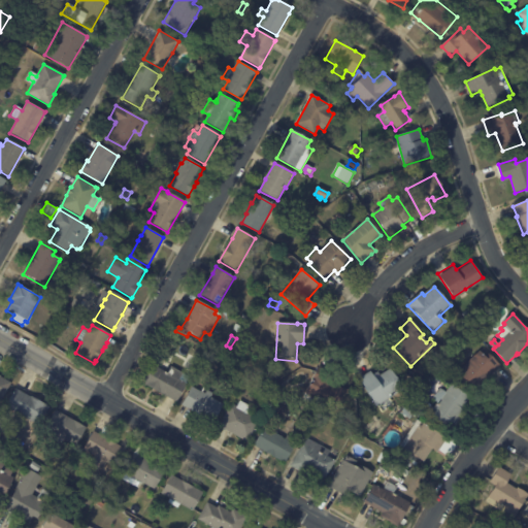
[(182,336),(193,342),(190,349),(178,342),(182,336)]
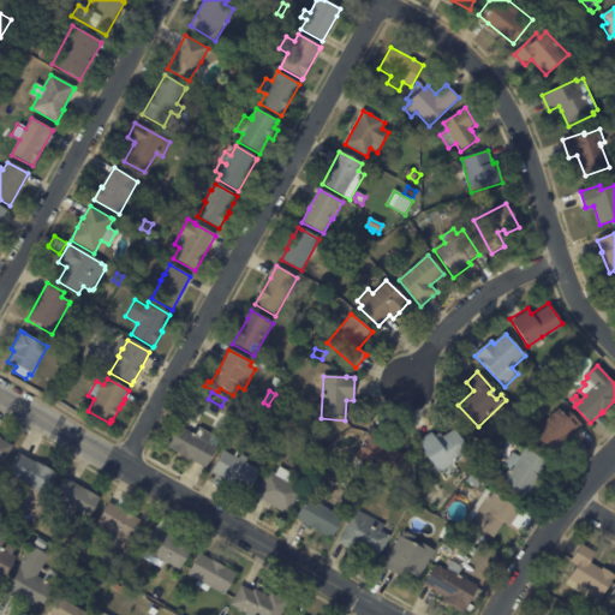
[(583,427),(553,455),(533,434),(560,410),(566,417),(569,413),(583,427)]
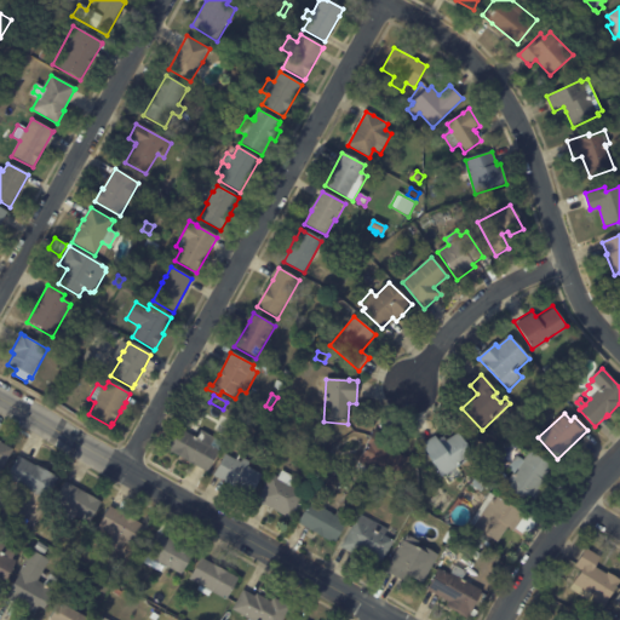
[(189,414),(201,420),(196,428),(185,422),(189,414)]
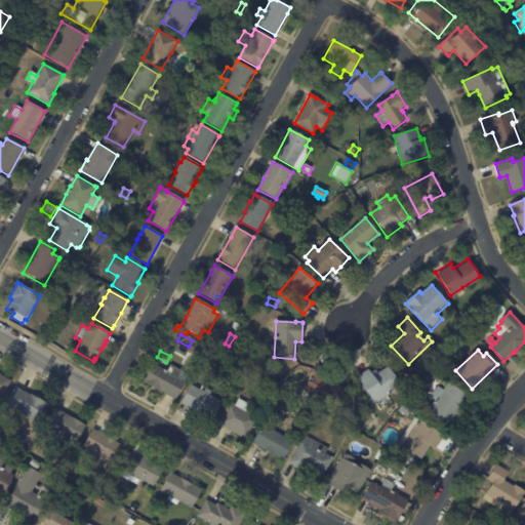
[(271,364),(271,357),(279,358),(278,365),(271,364)]
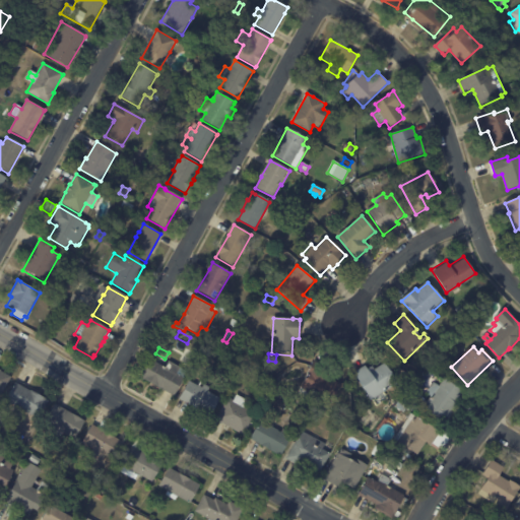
[(316,362),(327,367),(323,375),(340,384),(331,402),(312,393),(309,399),(299,394),(315,361),(316,362)]
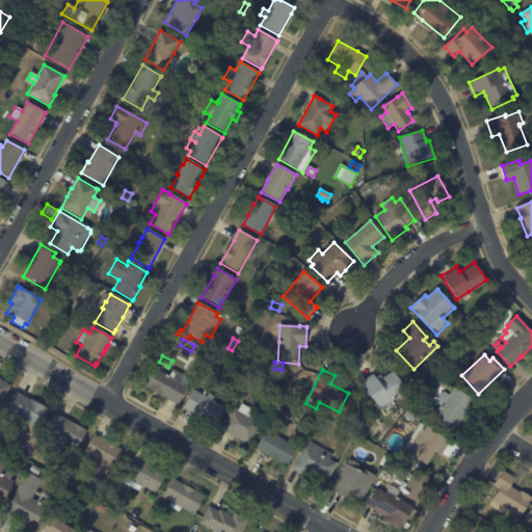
[(164,374),(166,375),(165,378),(168,380),(174,371),(184,377),(181,383),(189,388),(179,406),(145,389),(156,370),(164,374)]
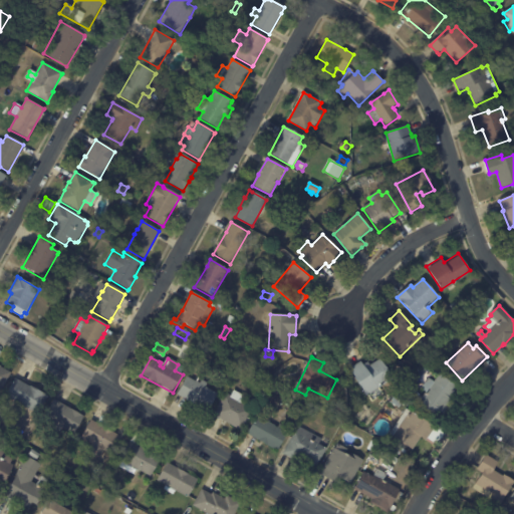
[(366,397),(349,369),(361,361),(363,365),(368,362),(370,366),(380,359),(394,379),(366,397)]
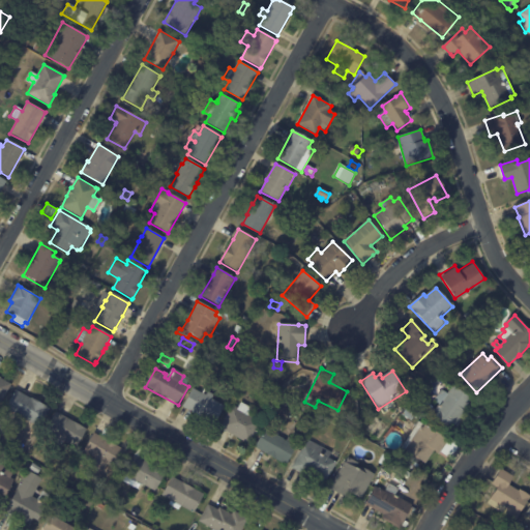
[(0,378),(1,379),(11,385),(0,406),(0,378)]
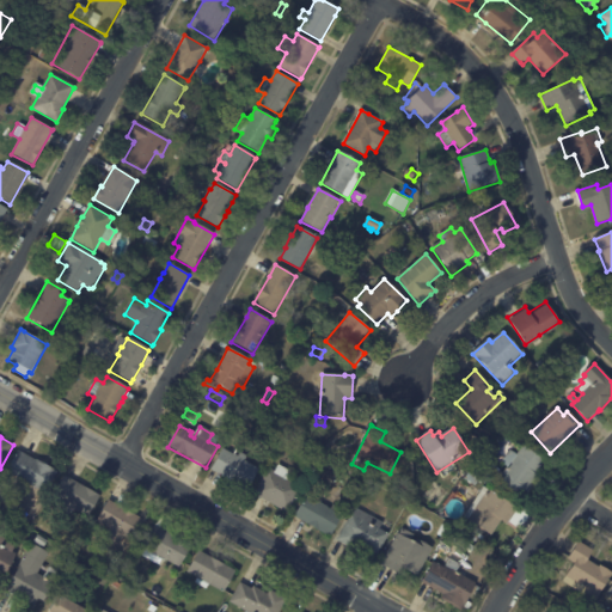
[(544,464),(537,475),(539,477),(533,487),(534,488),(526,501),(524,499),(524,500),(497,483),(507,466),(502,463),(510,451),(518,456),(522,447),(545,461),(544,464)]
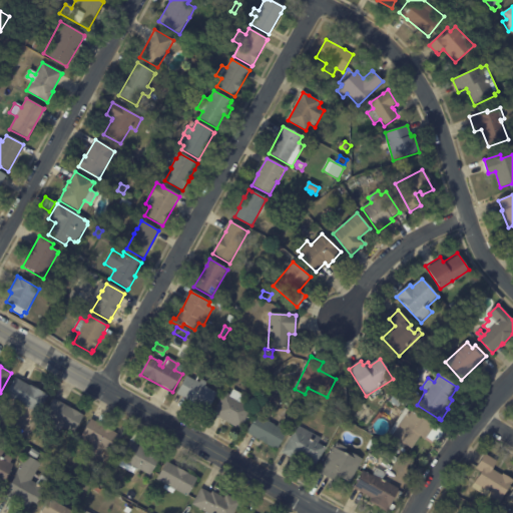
[(207,411),(177,394),(186,377),(198,383),(200,379),(207,383),(205,387),(216,394),(207,411)]
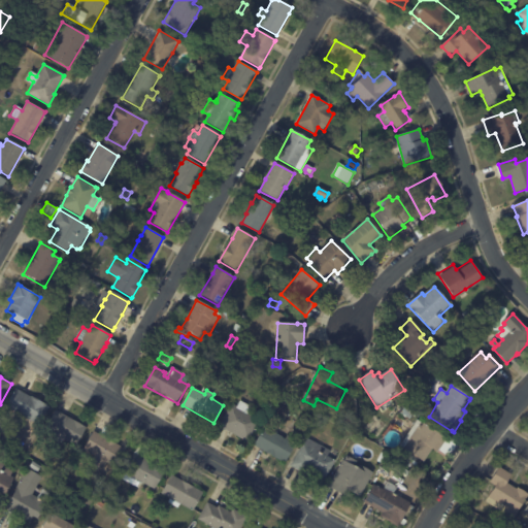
[(26,395),(30,397),(31,397),(48,406),(38,426),(25,419),(23,423),(11,417),(14,411),(6,406),(15,389),(26,395)]
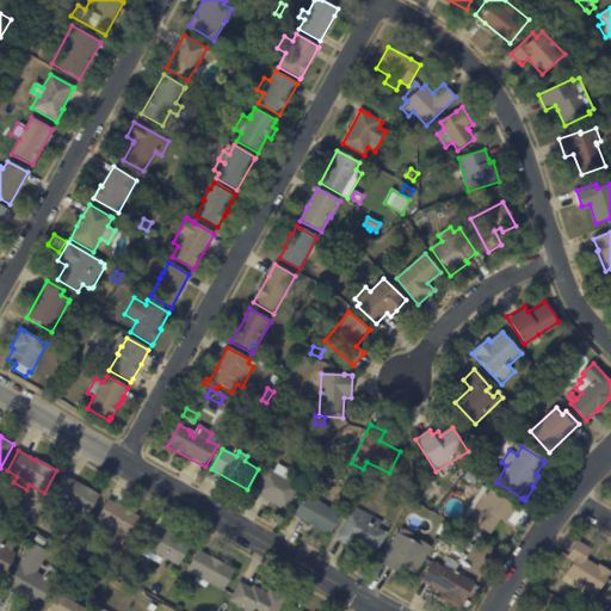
[(312,470),(304,466),(308,461),(315,464),(312,470)]
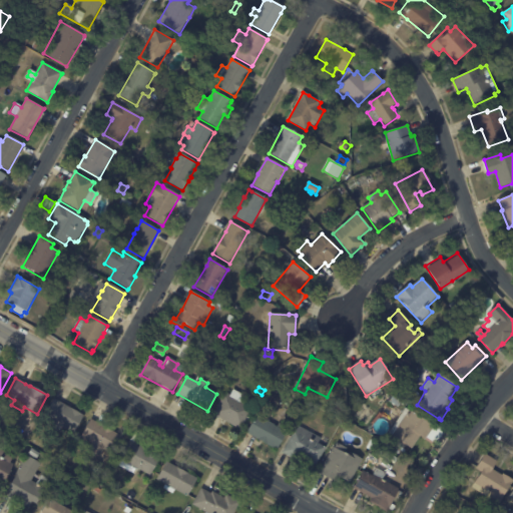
[(414,390),(419,395),(415,399),(410,395),(414,390)]
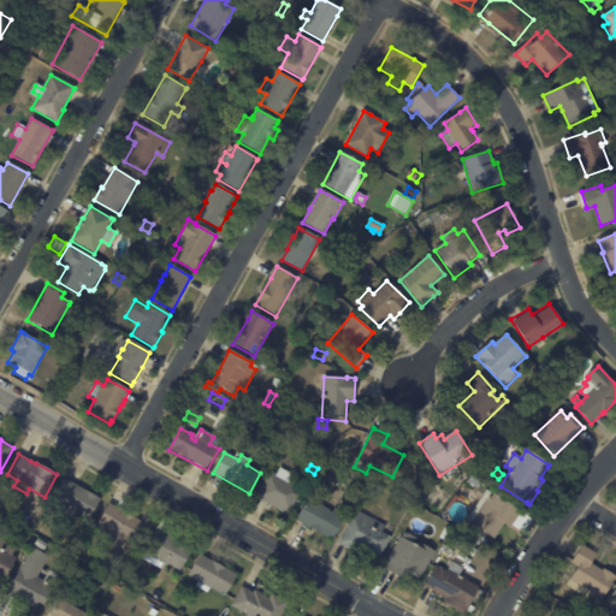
[(303,492),(289,519),(254,499),(270,473),(277,477),(280,469),(294,477),(290,484),(303,492)]
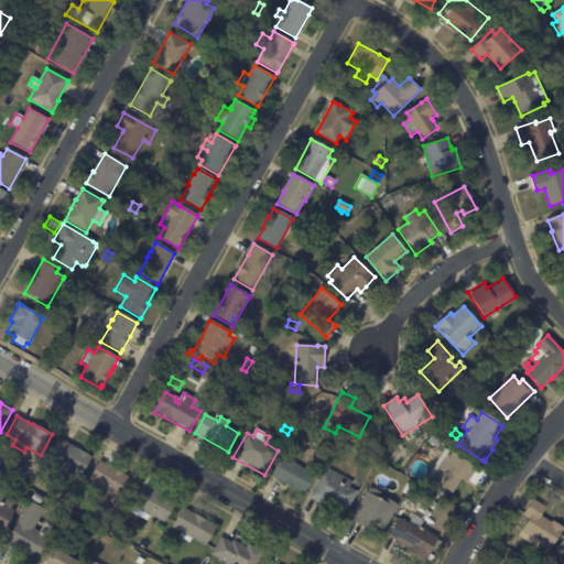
[(429,442),(435,432),(445,438),(438,448),(429,442)]
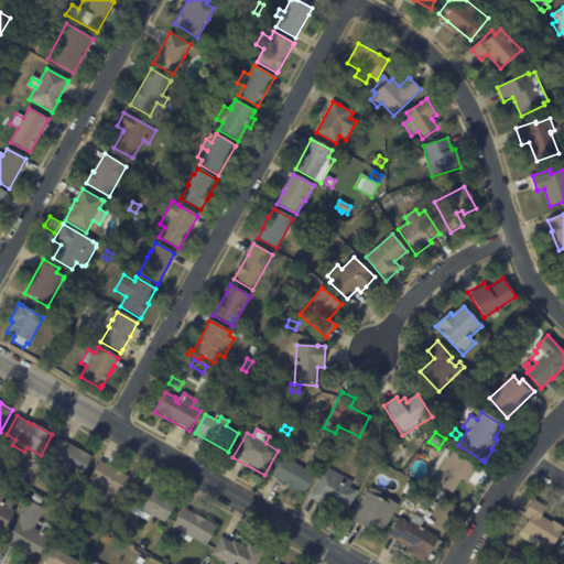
[(61,440),(91,458),(80,476),(50,457),(60,438),(61,440)]
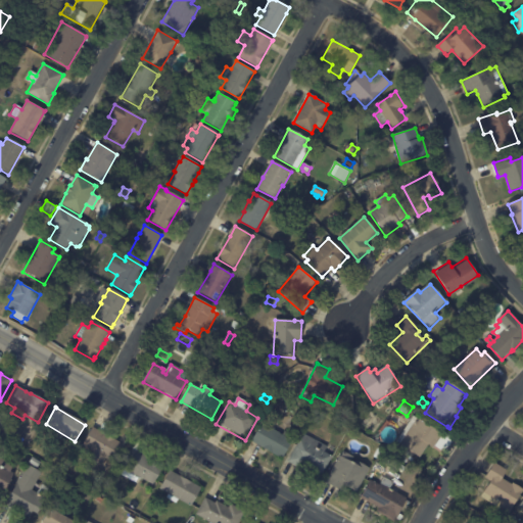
[(345,407),(353,408),(351,420),(343,419),(345,407)]
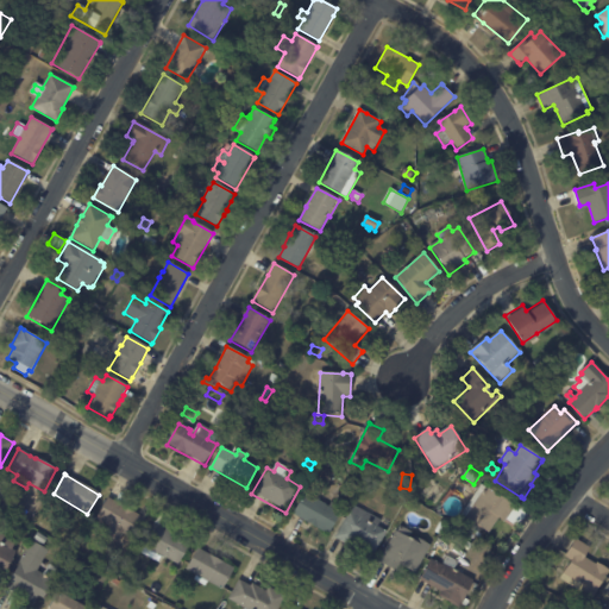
[(515,507),(504,523),(498,519),(489,534),(462,516),(482,484),(515,507)]
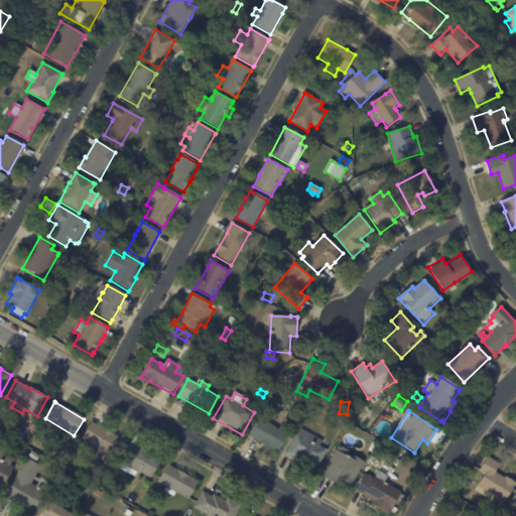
[(273,426),(279,429),(281,425),(288,429),(285,433),(289,435),(277,454),(248,435),(260,417),(273,426)]
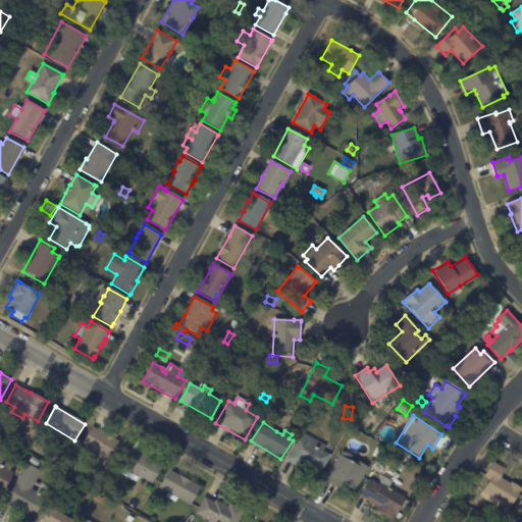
[(93,427),(124,445),(114,464),(107,460),(102,469),(93,464),(99,454),(83,446),(93,427)]
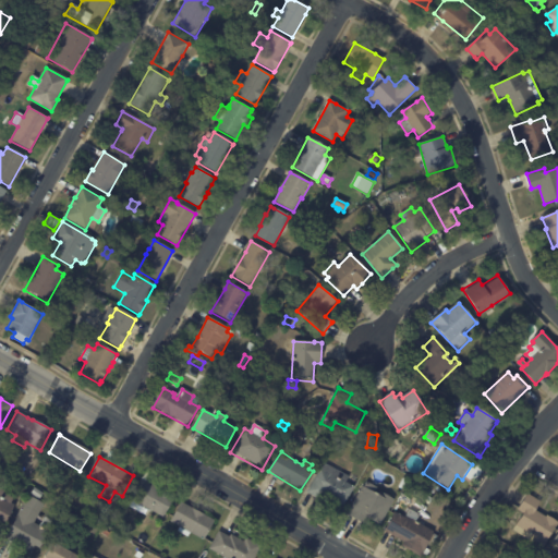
[(324,463),(350,477),(347,483),(354,487),(341,512),(328,506),(334,497),(325,493),(322,500),(307,493),(324,463)]
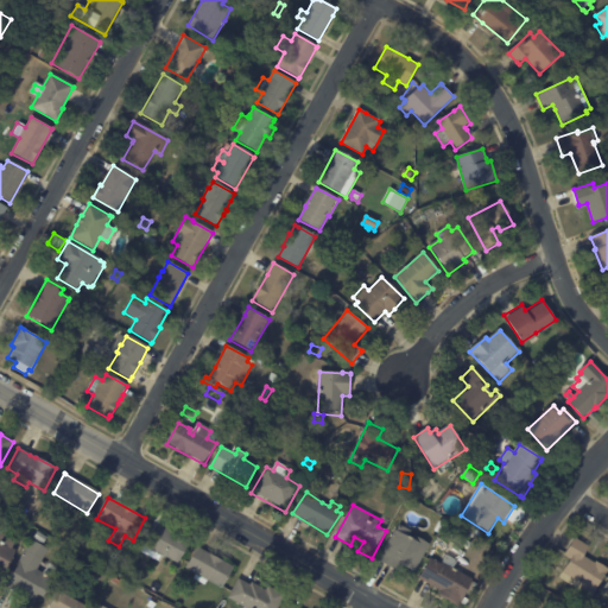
[(163,512),(172,518),(166,530),(189,543),(177,564),(163,556),(159,563),(139,551),(162,512),(163,512)]
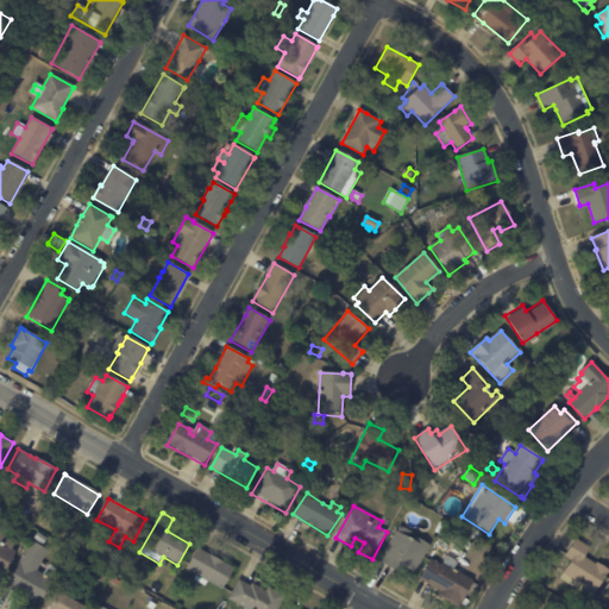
[(441,522),(446,525),(439,538),(434,535),(441,522)]
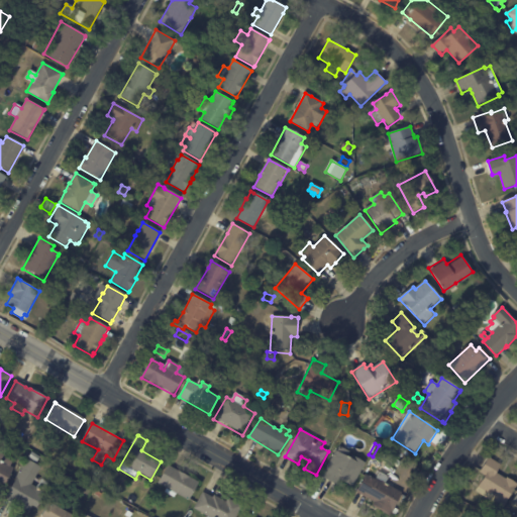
[(345,449),(350,452),(346,457),(353,461),(355,457),(366,464),(351,489),(337,480),(334,485),(321,478),(336,451),(337,451),(340,446),(345,449)]
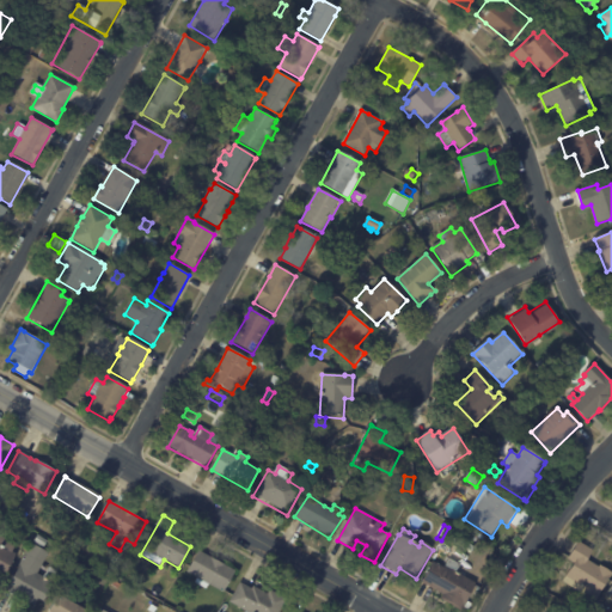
[(17,555),(4,580),(0,577),(0,536),(17,544),(12,552),(17,555)]
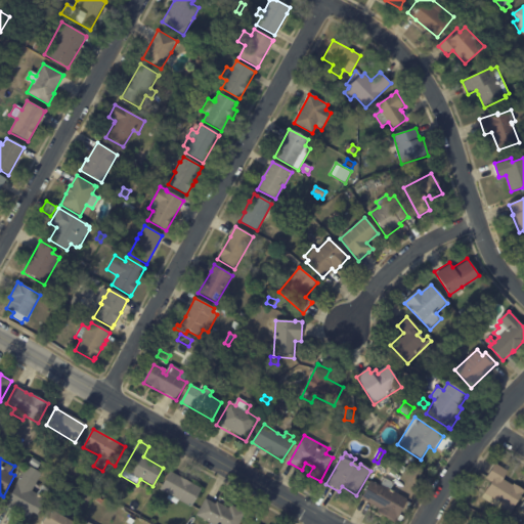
[(508,481),(514,485),(515,483),(523,489),(523,491),(511,514),(483,496),(492,481),(486,477),(495,463),(508,471),(503,479),(508,481)]
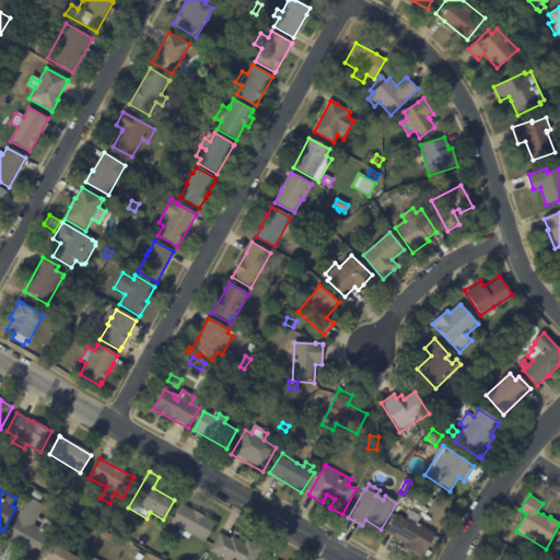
[(183,504),(214,524),(203,543),(191,535),(188,540),(178,534),(181,529),(171,524),(183,504)]
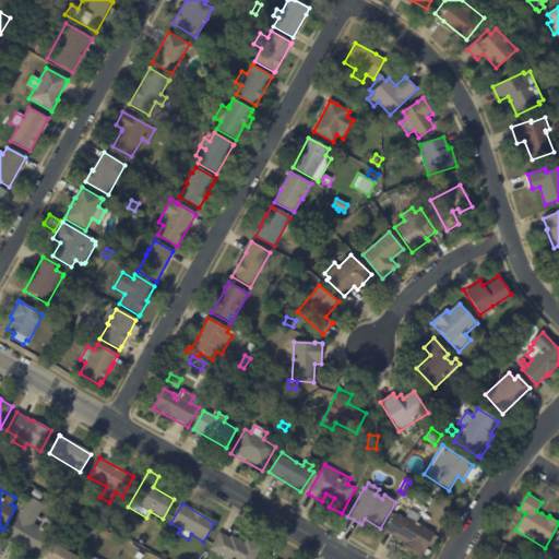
[(44,518),(38,526),(54,535),(45,552),(42,550),(38,557),(11,542),(30,509),(44,516),(44,518)]
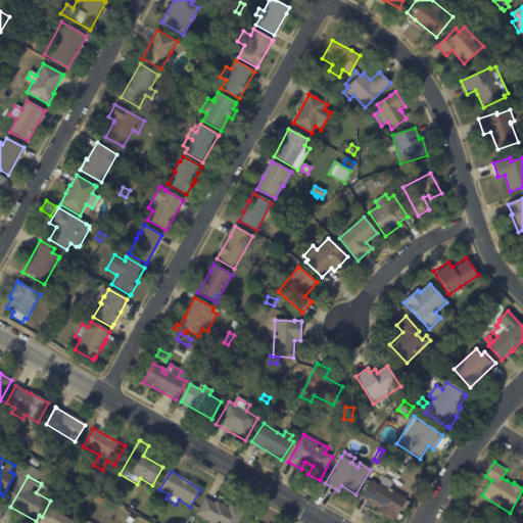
[(408,500),(394,522),(377,514),(380,509),(361,498),(371,480),(380,486),(385,478),(394,482),(390,489),(408,500)]
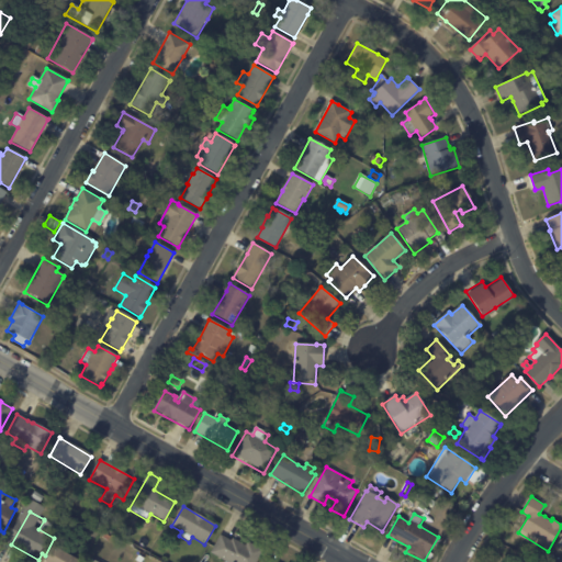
[(221,536),(232,541),(233,539),(246,547),(248,542),(263,551),(257,561),(226,561),(211,553),(221,536)]
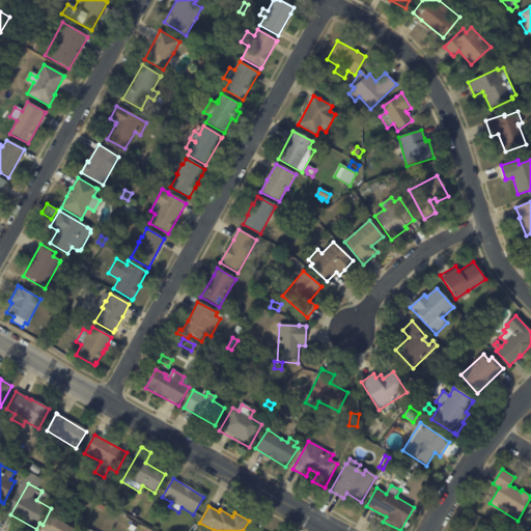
[(61,524),(73,530),(43,530),(50,518),(61,524)]
